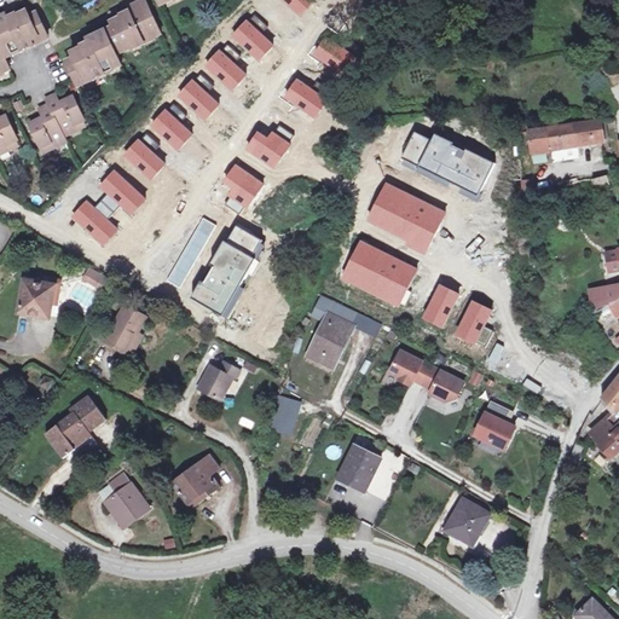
[(75,58),(68,62),(77,82),(92,75),(93,80),(116,70),(114,65),(121,62),(116,51),(131,45),(133,50),(155,39),(152,34),(160,30),(145,0),(115,15),(117,19),(111,23),(114,28),(76,45),(79,50),(73,53),(75,58)]
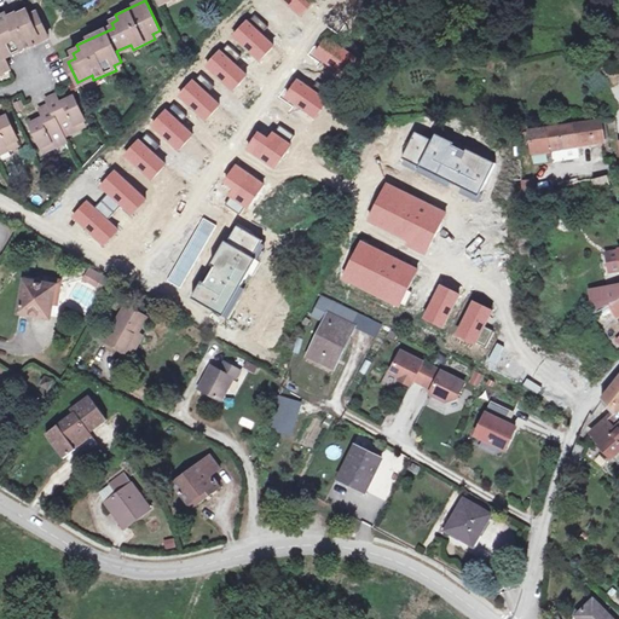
[(314,0),(281,0),(301,18),(316,1),(314,0)]
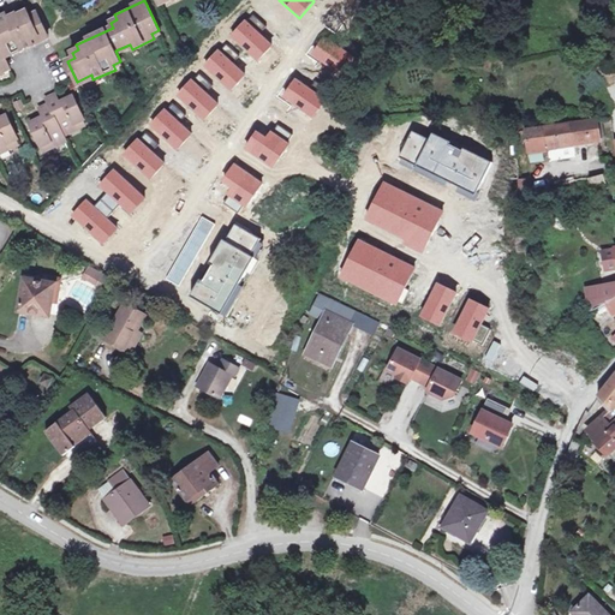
[(33,40),(47,34),(37,13),(30,17),(28,12),(22,15),(19,10),(0,18),(0,76),(4,75),(1,70),(9,66),(4,54),(11,51),(13,55),(35,45),(33,40)]
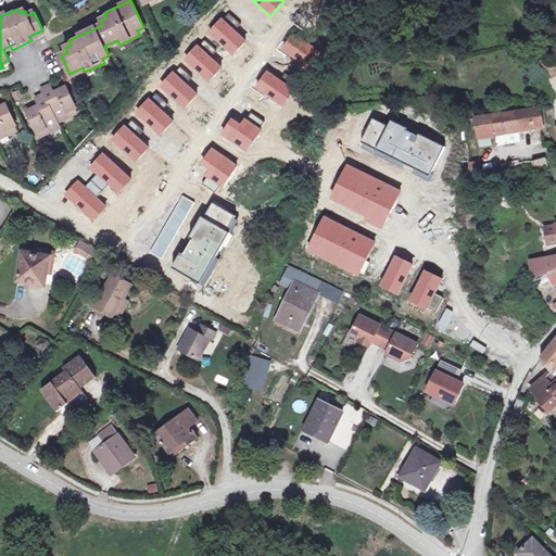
[(220,19),(206,34),(232,58),(247,42),(220,19)]
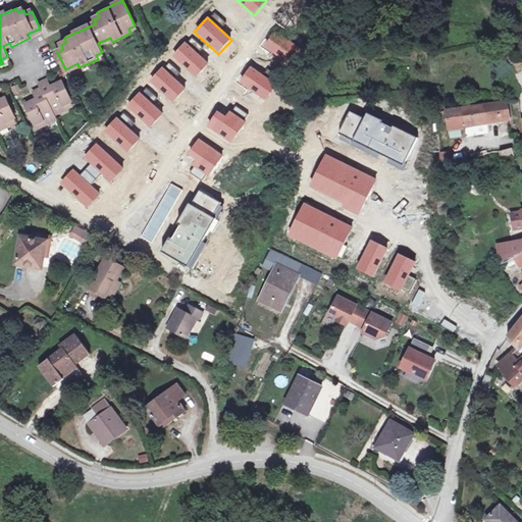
[(275,31),(264,47),(291,65),(302,50),(275,31)]
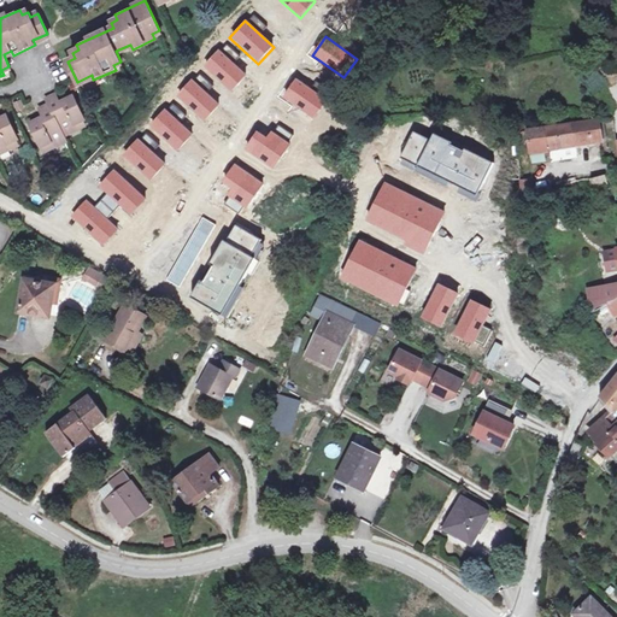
[(219,50),(204,66),(233,93),(247,76),(219,50)]
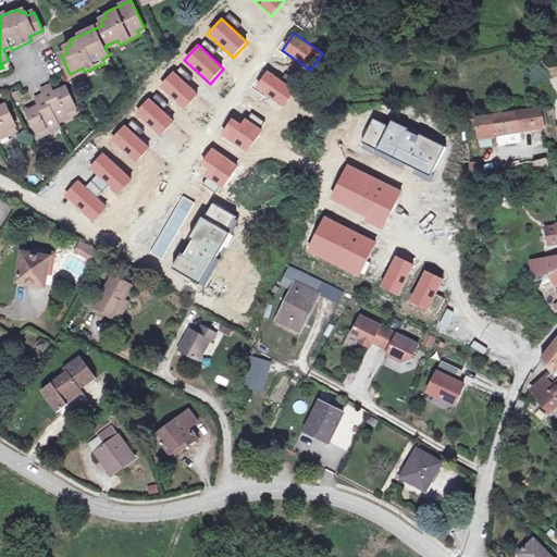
[(268,71),(257,87),(285,108),(297,90),(268,71)]
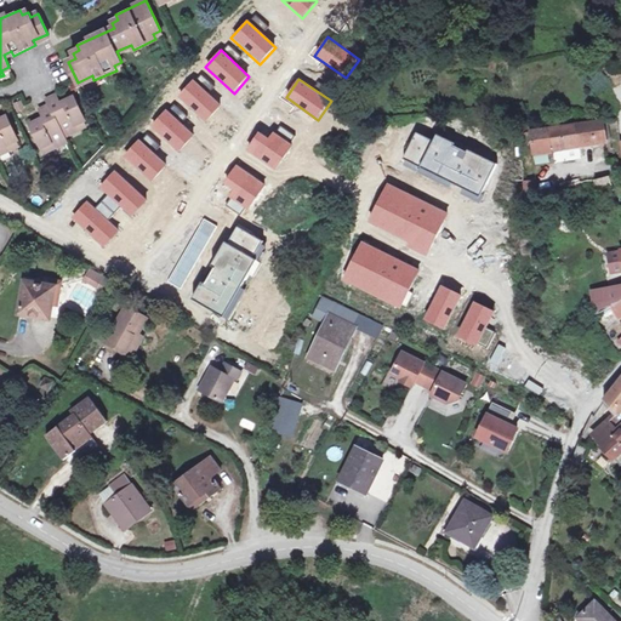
[(194,80),(178,97),(206,123),(222,107),(194,80)]
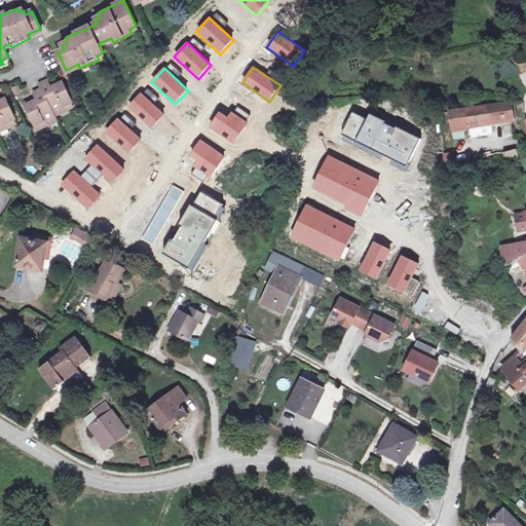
[(72,103),(63,82),(51,88),(47,81),(40,85),(42,89),(35,94),(38,101),(26,106),(35,125),(37,124),(43,121),(45,126),(58,120),(54,116),(66,110),(64,106),(70,103),(72,103)]
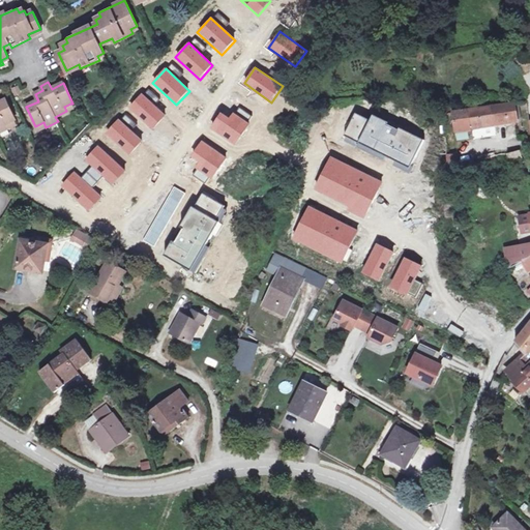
[(142,94),(128,108),(153,130),(166,116),(142,94)]
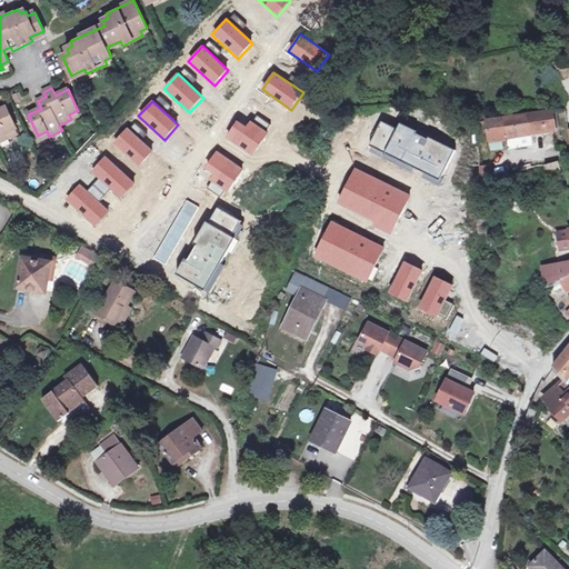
[(17,129),(7,108),(0,110),(0,141),(10,138),(8,132),(15,130),(17,129)]
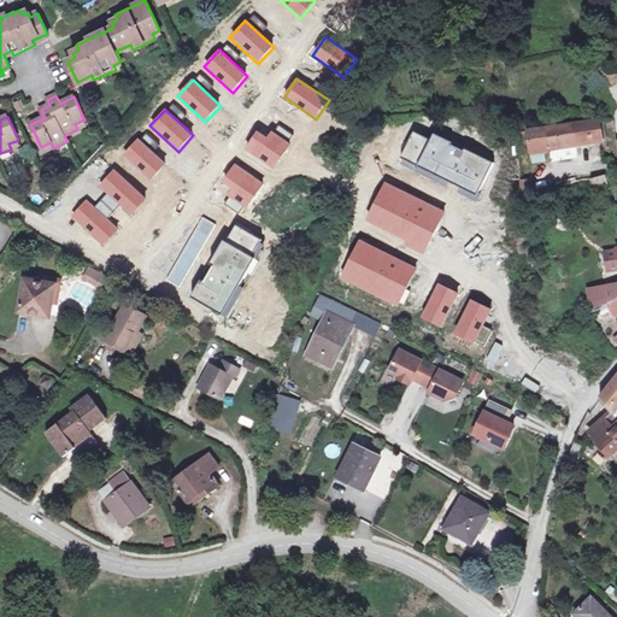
[(603,139),(600,121),(528,130),(530,152),(550,150),(550,147),(603,139)]
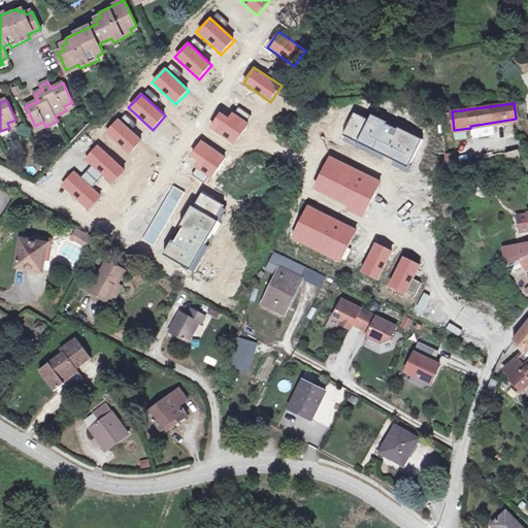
[(220,111),(209,127),(235,143),(250,123),(233,112),(229,118),(220,111)]
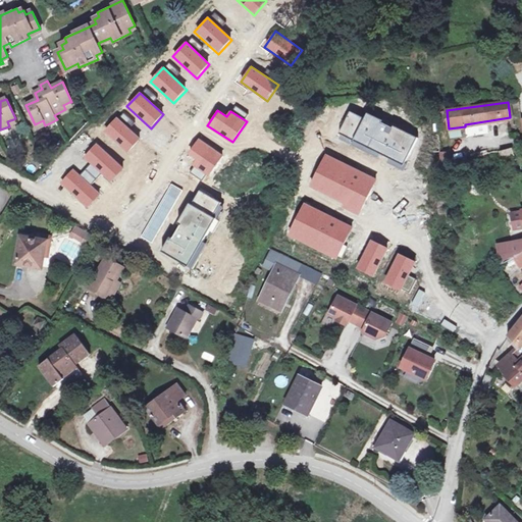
[(351,112),(340,133),(404,165),(417,139),(367,113),(364,119),(351,112)]
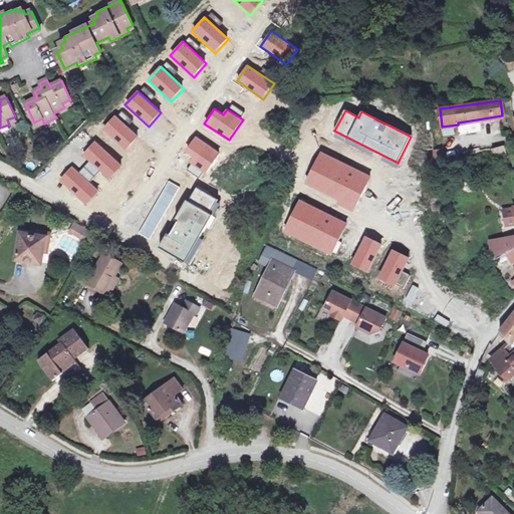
[(116,115),(103,130),(126,152),(140,138),(116,115)]
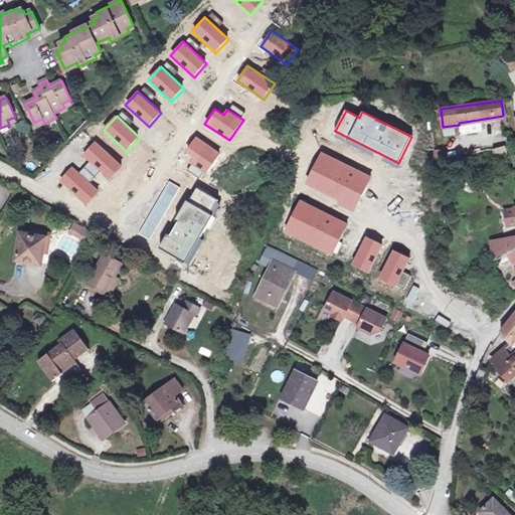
[(435,150),(434,133),(423,133),(424,150),(435,150)]
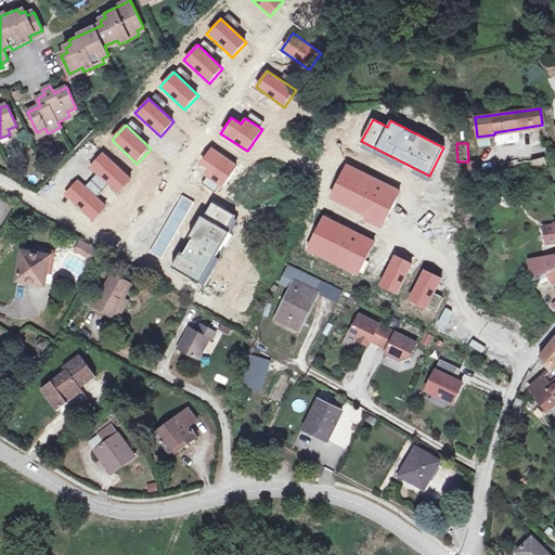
[(237,165),(211,147),(201,165),(209,170),(205,176),(222,186),(237,165)]
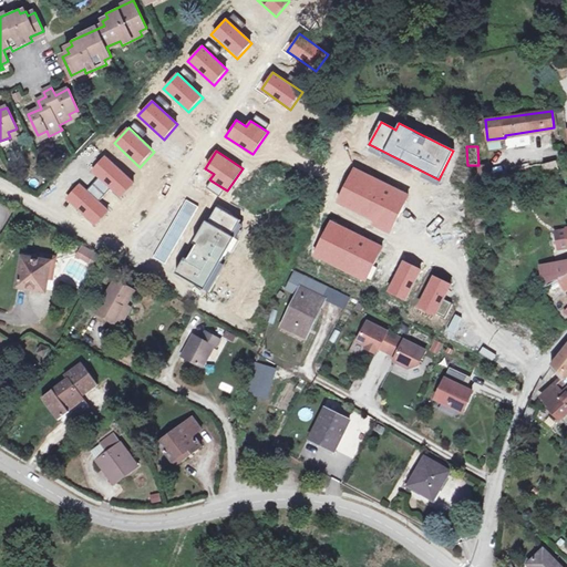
[(106,156),(92,172),(117,196),(132,181),(106,156)]
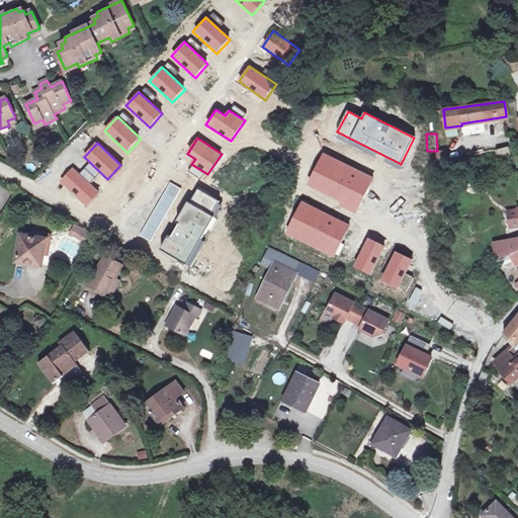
[(510,155),(508,147),(497,150),(499,158),(510,155)]
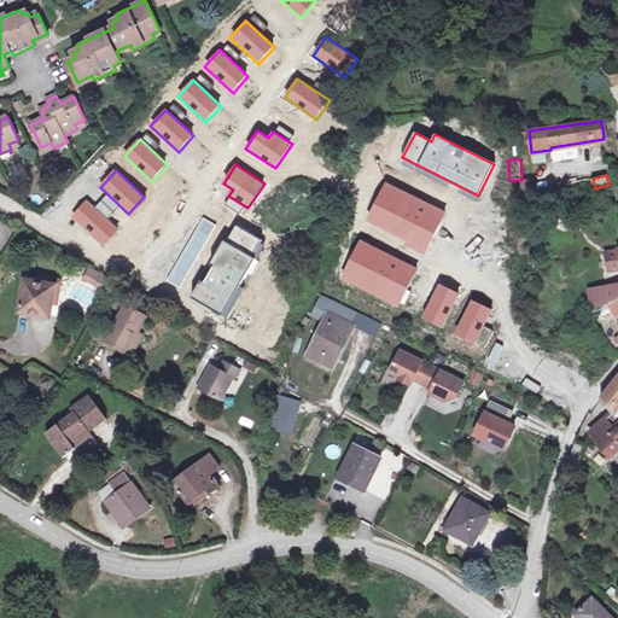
[(522,194),(522,180),(509,180),(509,196),(522,194)]
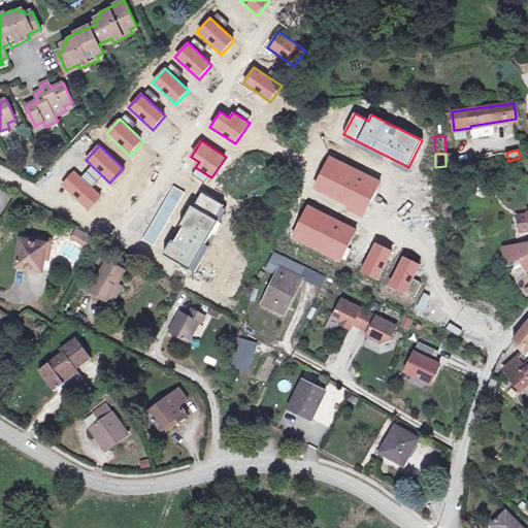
[(331,155),(315,187),(364,211),(381,179),(331,155)]
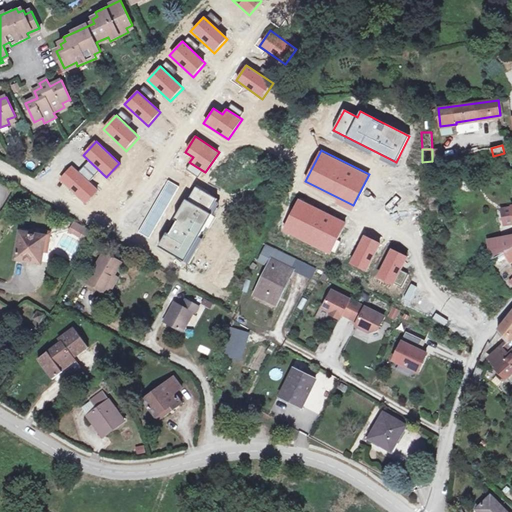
[(73,167),(60,181),(84,203),(97,189),(73,167)]
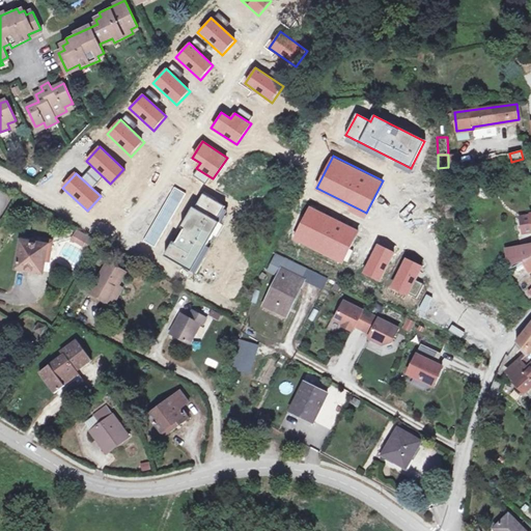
[(450,190),(449,180),(442,182),(442,190),(450,190)]
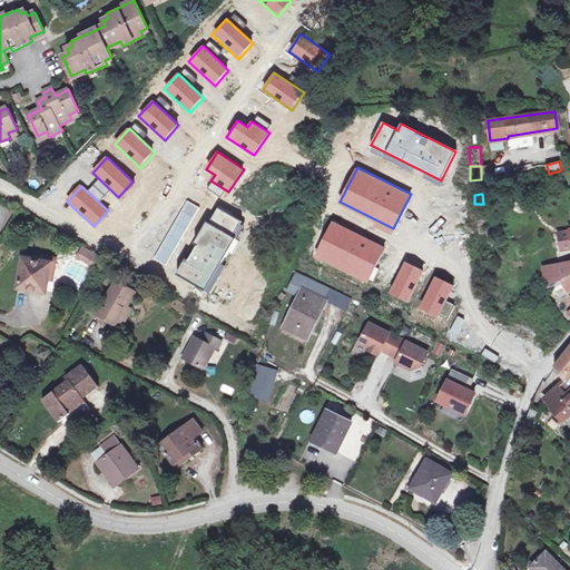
[(215,209),(177,274),(209,293),(239,242),(237,241),(245,227),(215,209)]
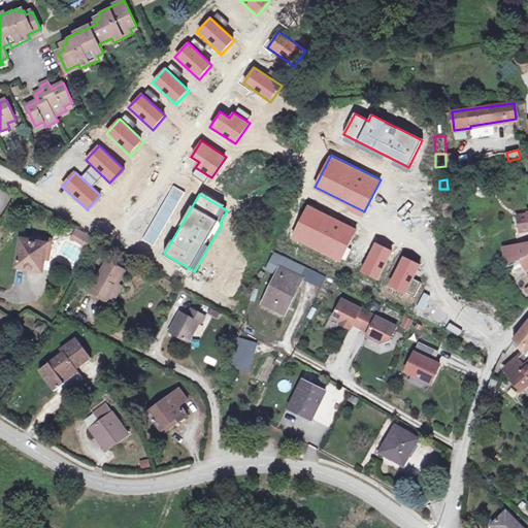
[(307,205),(292,237),(341,262),(358,230),(307,205)]
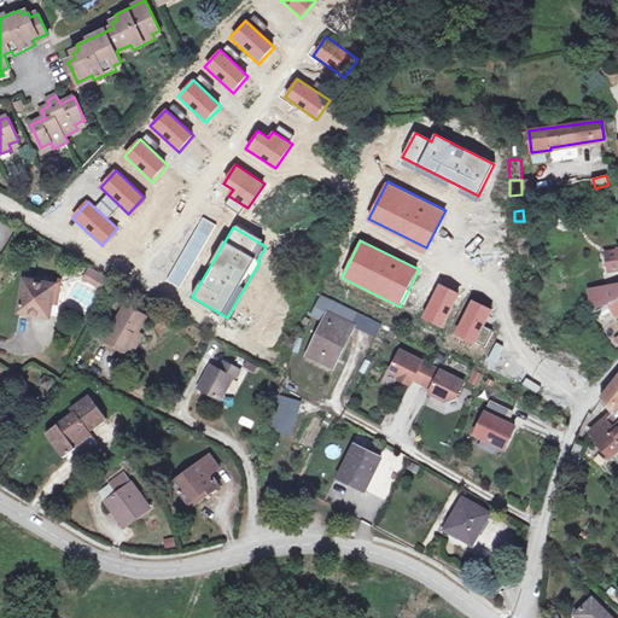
[(617,268),(617,251),(607,254),(610,270),(617,268)]
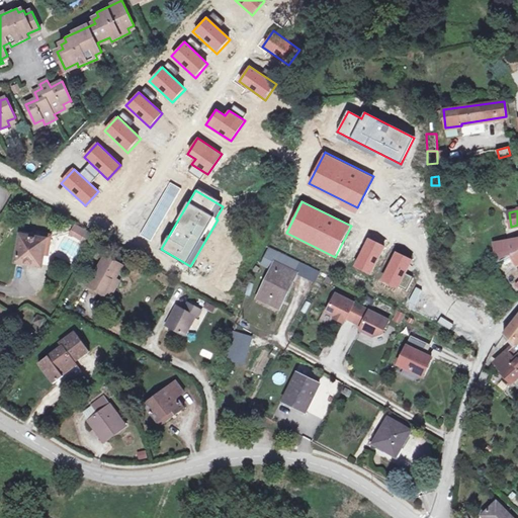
[(85,242),(90,233),(76,225),(71,234),(85,242)]
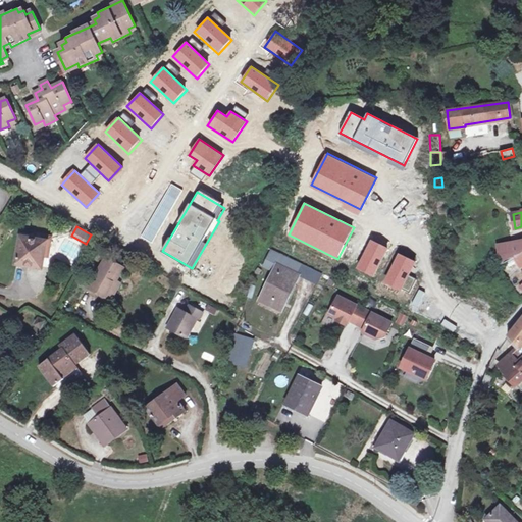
[(40,256),(43,241),(21,237),(16,264),(43,269),(45,257),(40,256)]
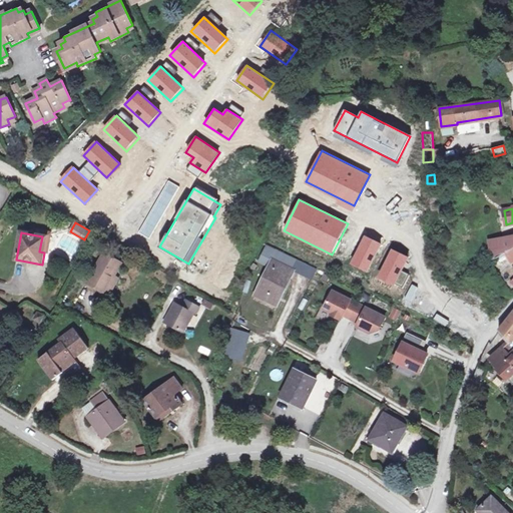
[(47,253),(51,234),(42,232),(42,236),(39,251),(44,252),(47,253)]
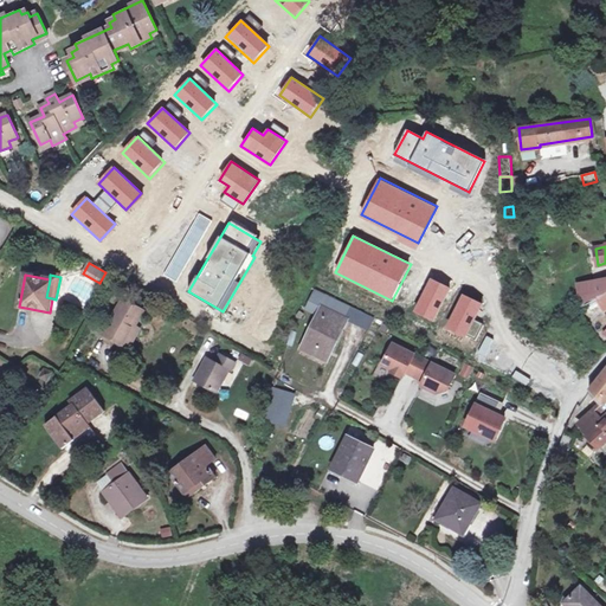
[(451,289),(431,279),(414,311),(434,322),(451,289)]
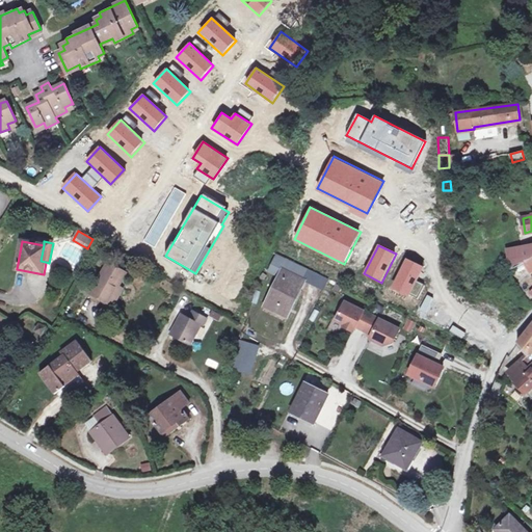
[(531,245),(522,247),(508,249),(512,270),(517,267),(519,266),(515,251),(524,249),(526,262),(531,258),(531,245)]
